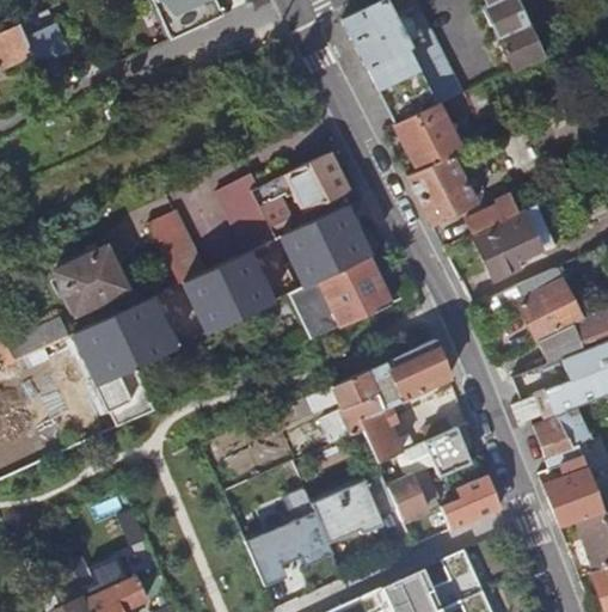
[(153,0),(172,38),(223,14),(216,0),(153,0)]
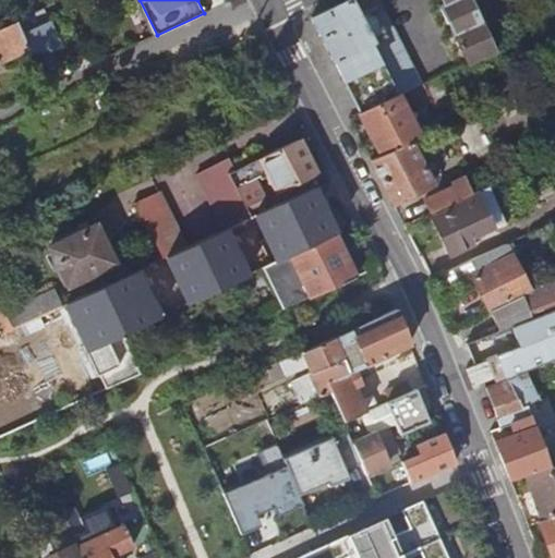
[(335,60),(394,33),(377,0),(344,0),(312,16),(335,60)]
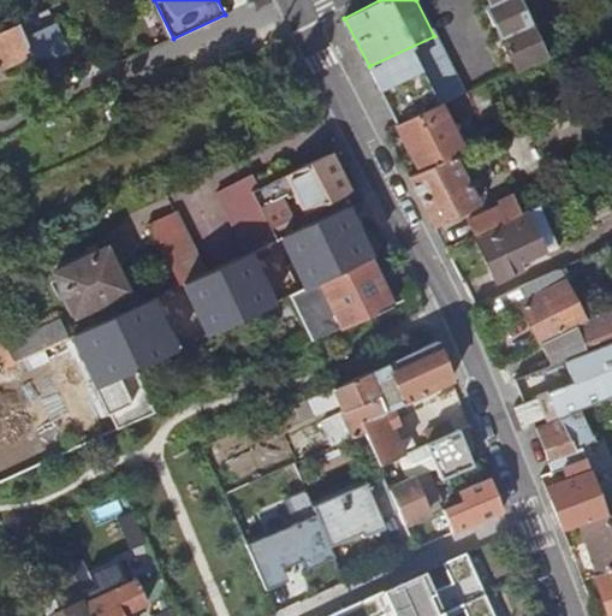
[(550,54),(522,0),(509,0),(493,7),(488,10),(518,70),(550,54)]
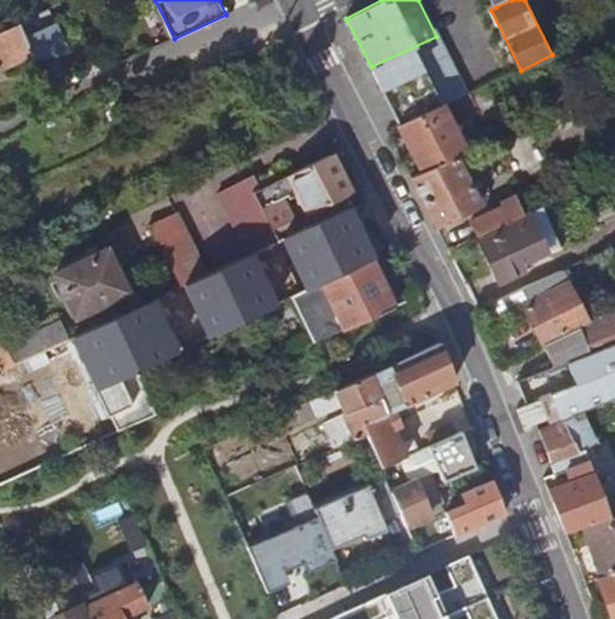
[(48,9),(0,29),(0,67),(30,53),(33,58),(68,51),(48,9)]
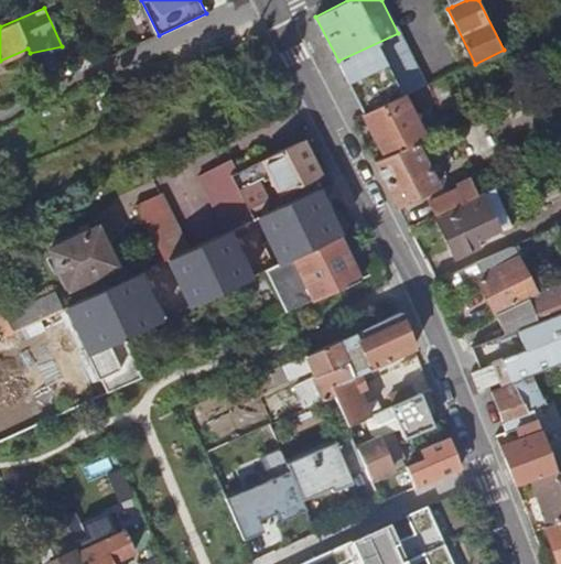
[(229,50),(250,40),(245,29),(224,39),(229,50)]
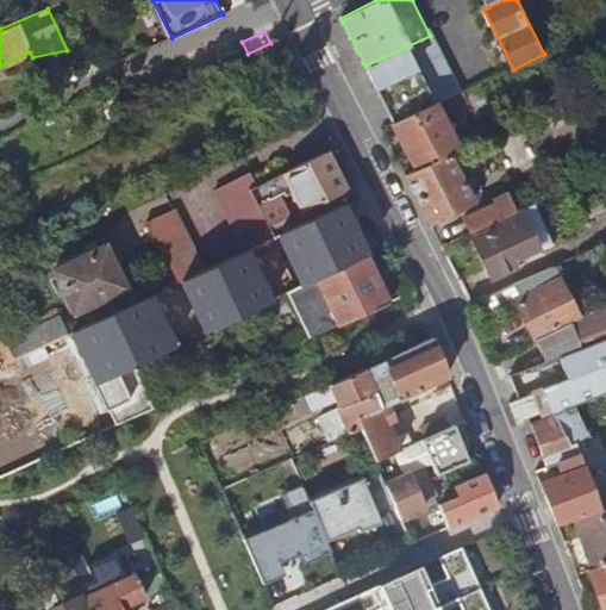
[(460,93),(430,36),(366,66),(395,122),(438,103),(448,98),(460,93)]
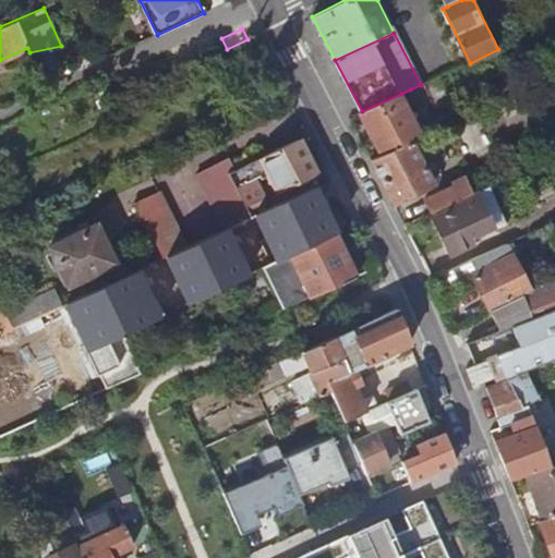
[(421,85),(410,89),(417,105),(432,97),(425,83),(421,85)]
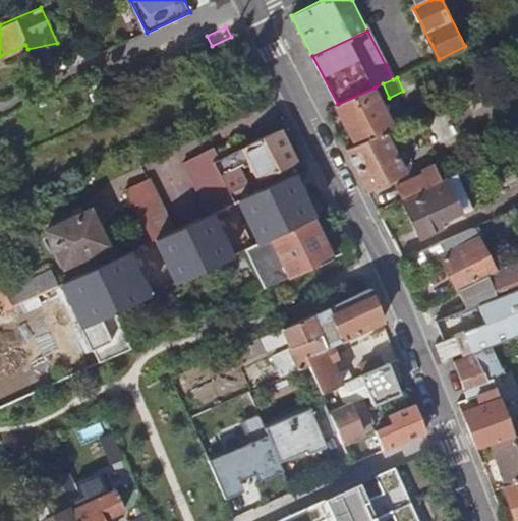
[(375,88),(338,104),(348,127),(354,125),(347,108),(378,94),(375,88)]
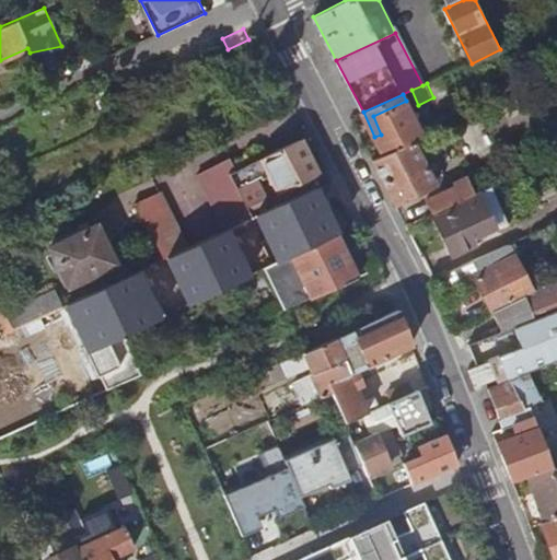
[(424,138),(406,101),(373,116),(381,135),(374,137),(383,156),(414,142),(424,138)]
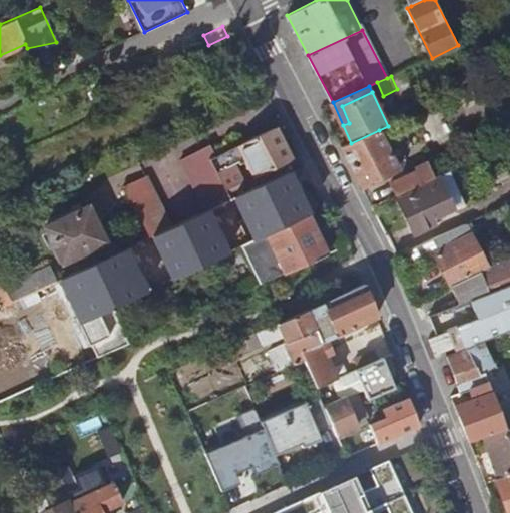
[(410,116),(388,126),(393,134),(414,125),(410,116)]
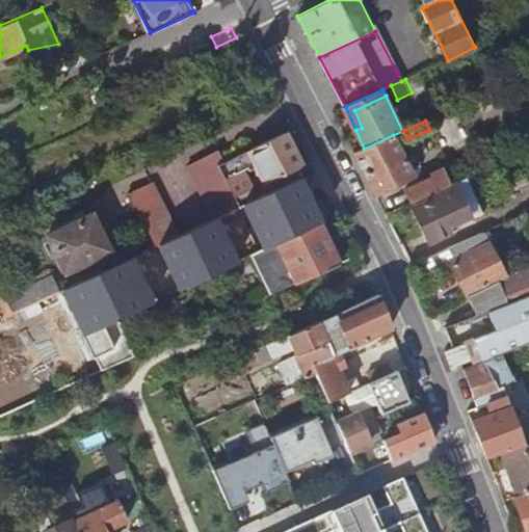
[(286,132),(252,150),(268,182),(302,165),(286,132)]
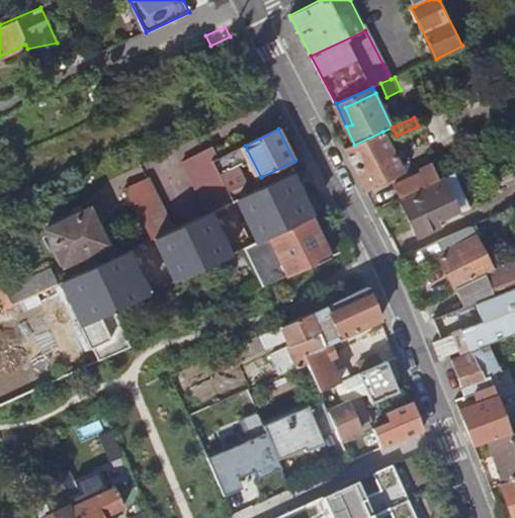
[(403,170),(382,132),(354,145),(346,149),(366,189),(403,170)]
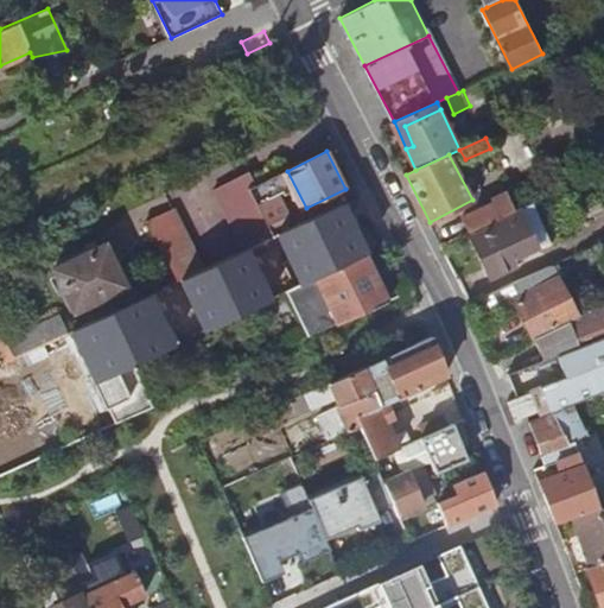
[(250,189),(258,185),(250,172),(216,191),(246,249),(275,235),(269,226),(250,189)]
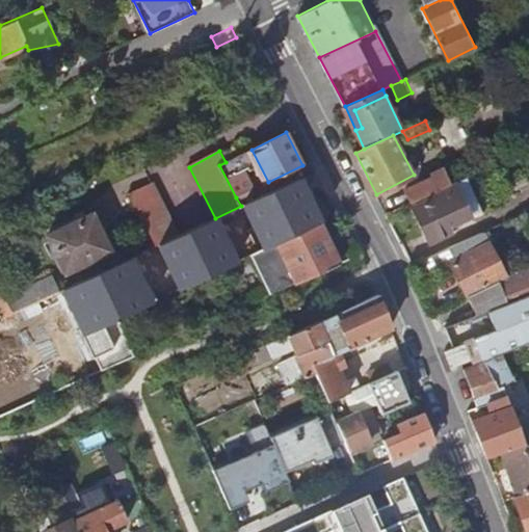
[(250,167),(243,153),(226,162),(219,165),(236,197),(255,188),(247,175),(243,177),(240,173),(250,167)]
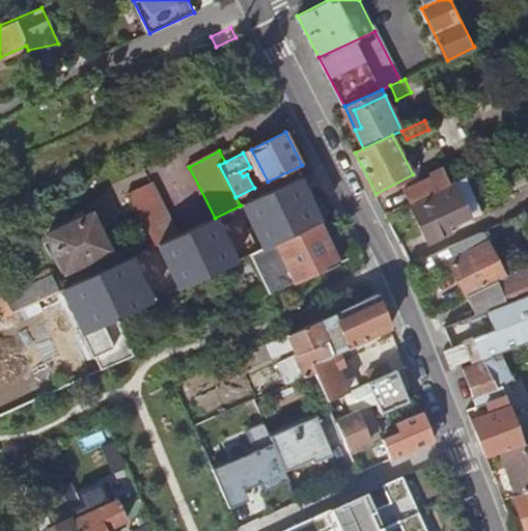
[(412,202),(451,185),(443,169),(432,174),(433,176),(406,189),(412,202)]
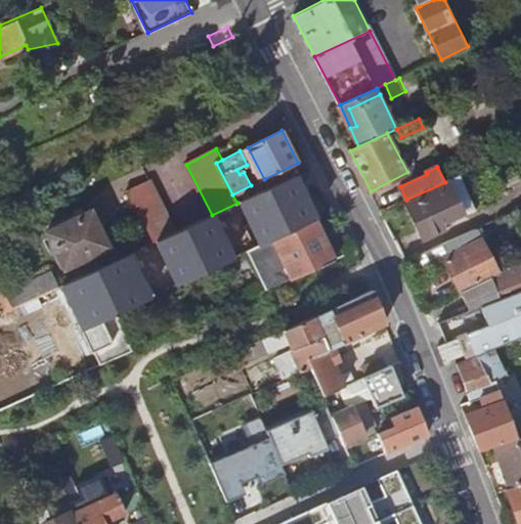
[(406,200),(406,201),(425,239),(445,228),(442,223),(463,213),(457,200),(470,194),(461,175),(445,182),(406,200)]
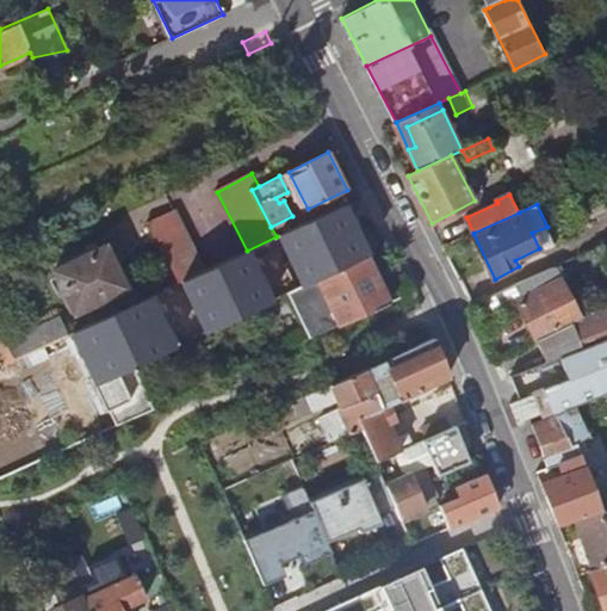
[(205,270),(175,209),(149,222),(178,283),(205,270)]
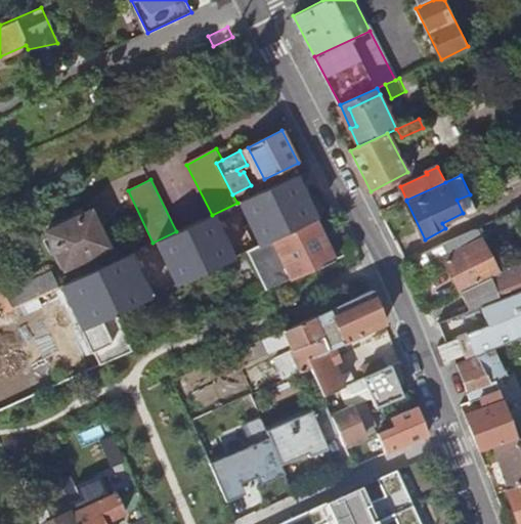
[(274,239),(316,220),(299,184),(258,205),(263,215),(254,219),(258,228),(267,224),(274,239)]
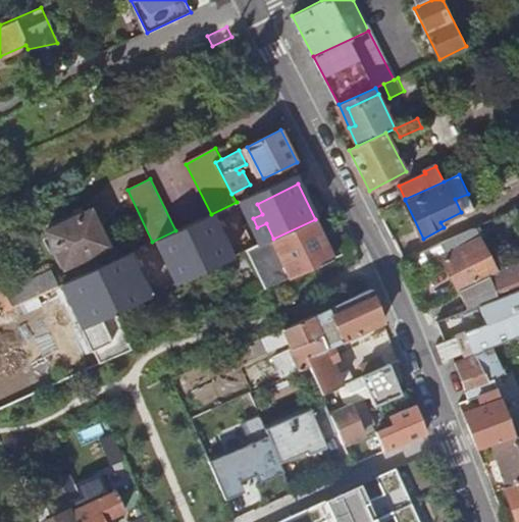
[(455,199),(461,212),(474,206),(468,194),(455,199)]
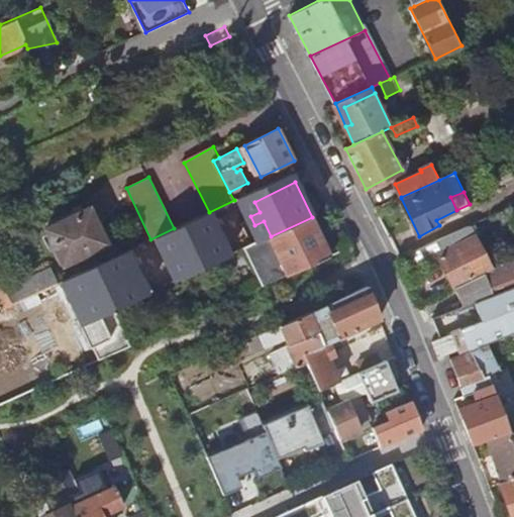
[(194,241),(220,229),(218,224),(235,216),(245,212),(238,198),(234,200),(209,212),(176,227),(182,241),(192,237),(194,241)]
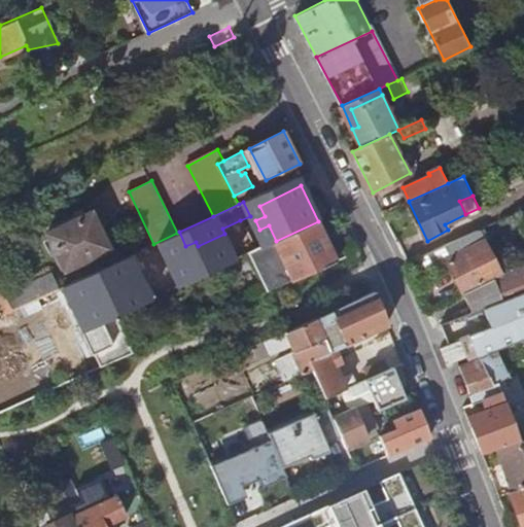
[(93,213),(48,234),(65,271),(110,248),(93,213)]
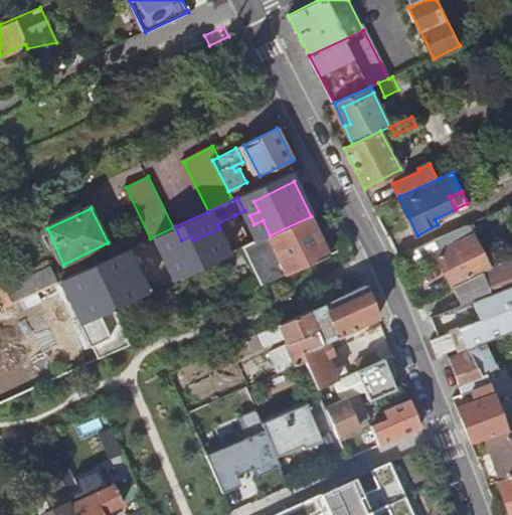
[(217,223),(219,228),(236,220),(234,215),(217,223)]
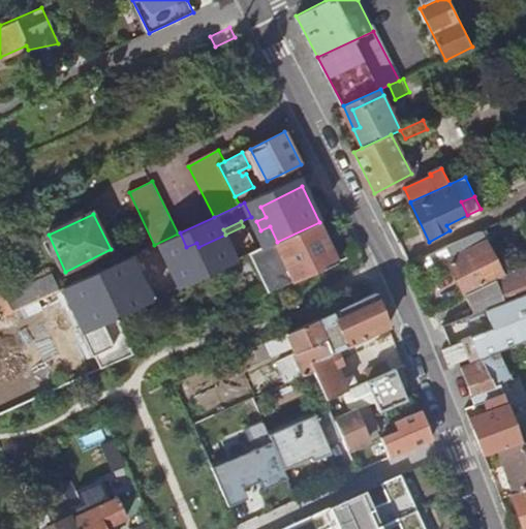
[(296,281),(338,261),(319,222),(277,242),(252,253),(271,292),(290,283),(296,281)]
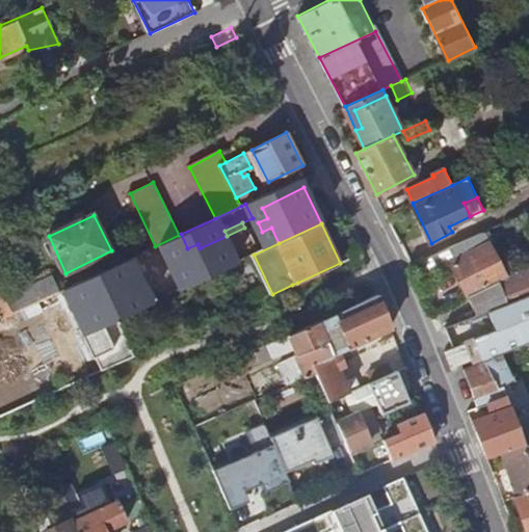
[(443,251),(426,259),(433,273),(451,266),(468,296),(506,277),(482,234),(449,248),(443,251)]
